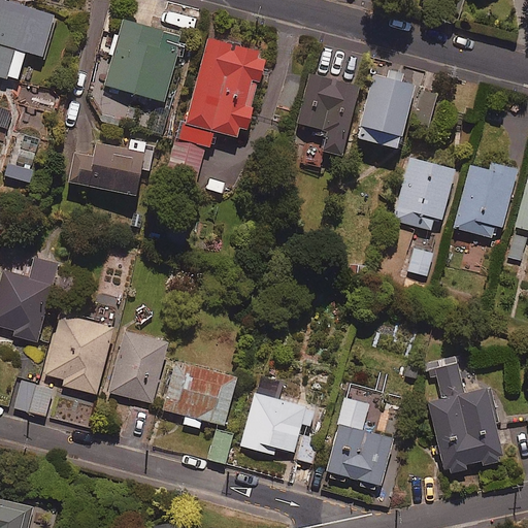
[(54,13),(3,0),(0,0),(0,76),(17,81),(25,52),(41,56),(54,13)]
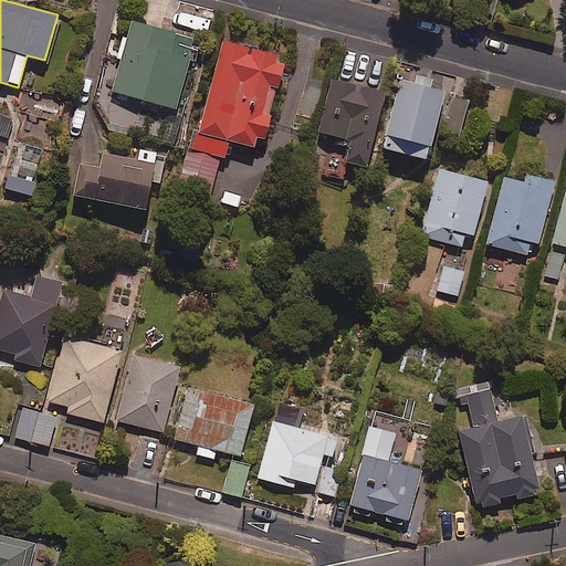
[(201,19),(174,12),(170,24),(198,31),(201,19)]
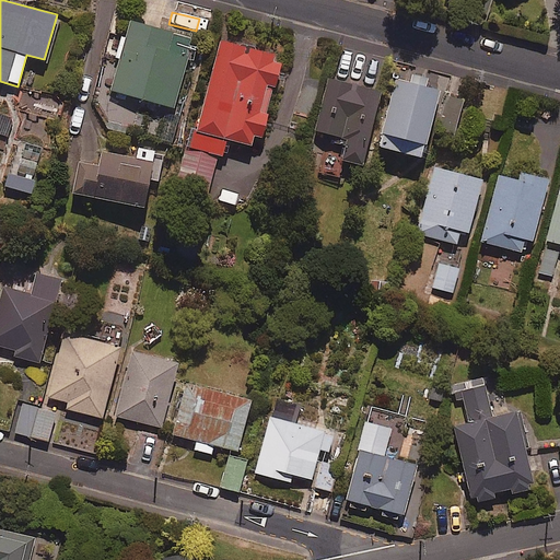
[(193,37),(129,20),(109,90),(173,107),(193,37)]
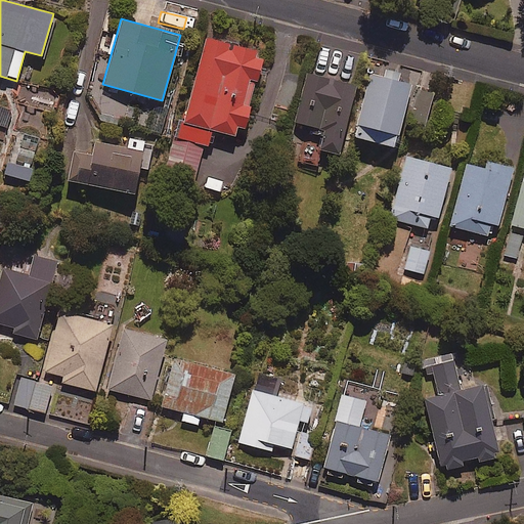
[(188,103),(184,102),(174,137),(178,138),(173,158),(199,165),(208,129),(241,137),(263,52),(206,38),(188,103)]
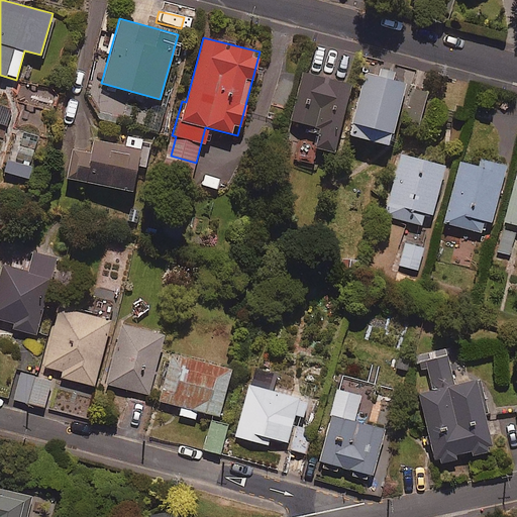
[(378,73),(368,70),(349,134),(389,145),(406,84),(393,80),(395,72),(380,68),(378,73)]
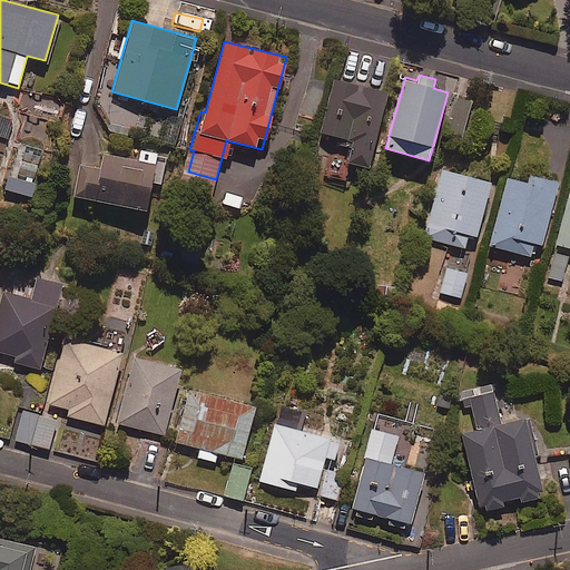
[(387,95),(334,80),(321,133),(335,136),(325,176),(344,180),(349,163),(369,168),(387,95)]
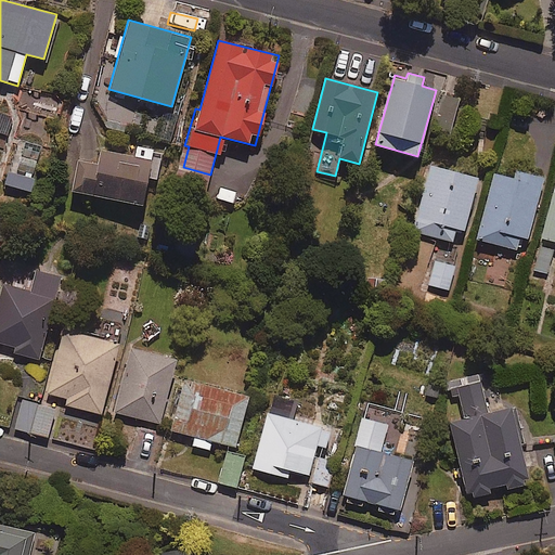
[(43,147),(14,139),(0,181),(29,192),(43,147)]
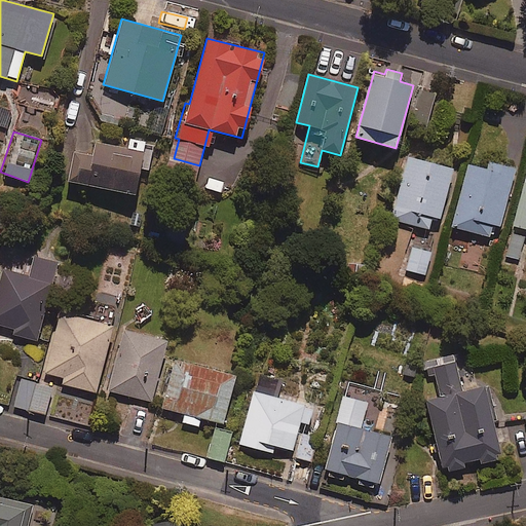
[(145,141),(128,138),(126,149),(95,143),(92,156),(72,152),(66,180),(134,194),(145,141)]
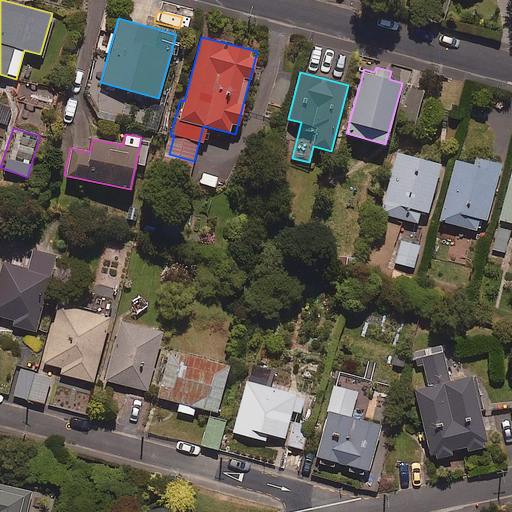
[(442,165),(397,152),(379,212),(416,223),(420,211),(427,214),(442,165)]
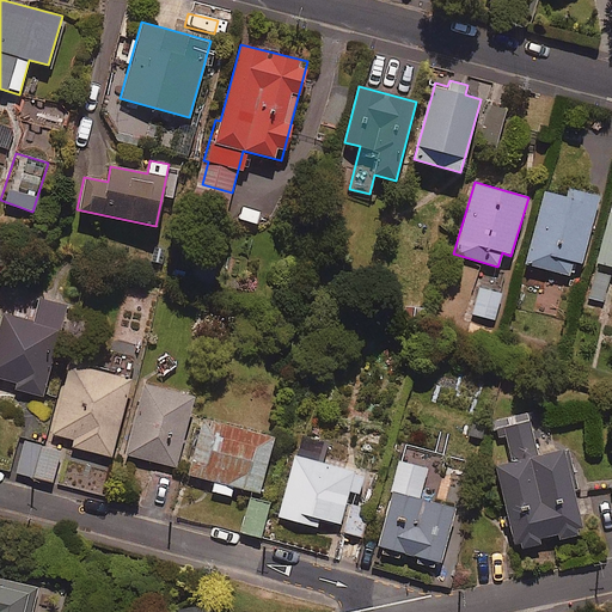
[(567,189),(564,197),(543,191),(526,265),(571,275),(575,259),(583,262),(598,196),(567,189)]
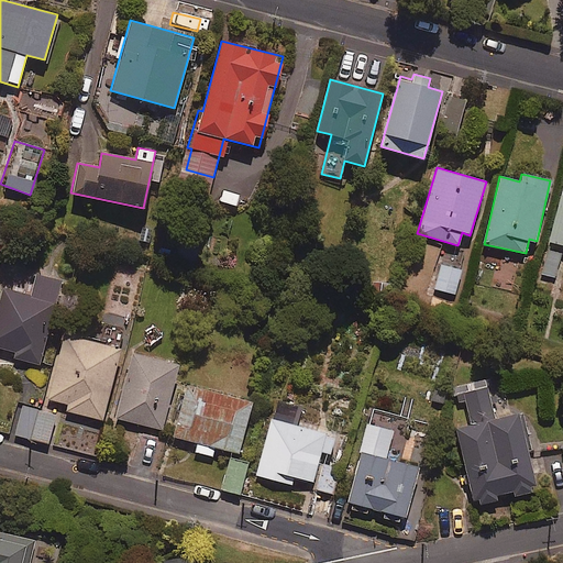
[(562,189),(548,240),(562,244),(562,189)]
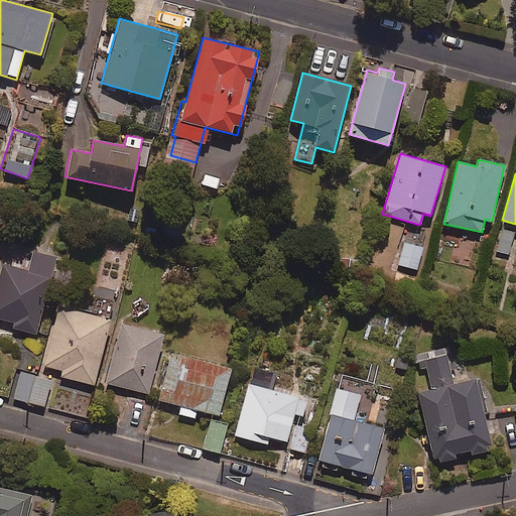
[(514,232),(502,229),(497,251),(509,254),(514,232)]
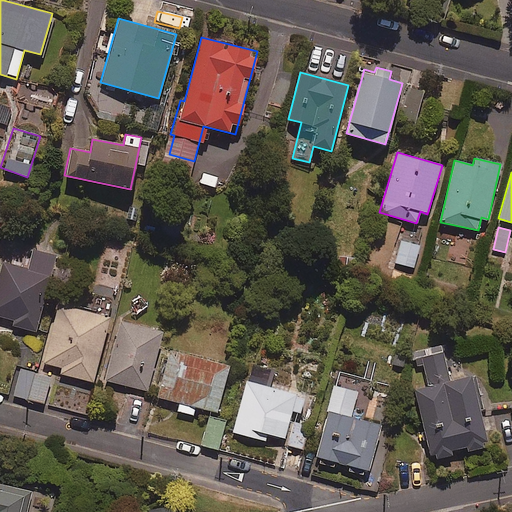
[(419,245),(401,240),(395,262),(414,267),(419,245)]
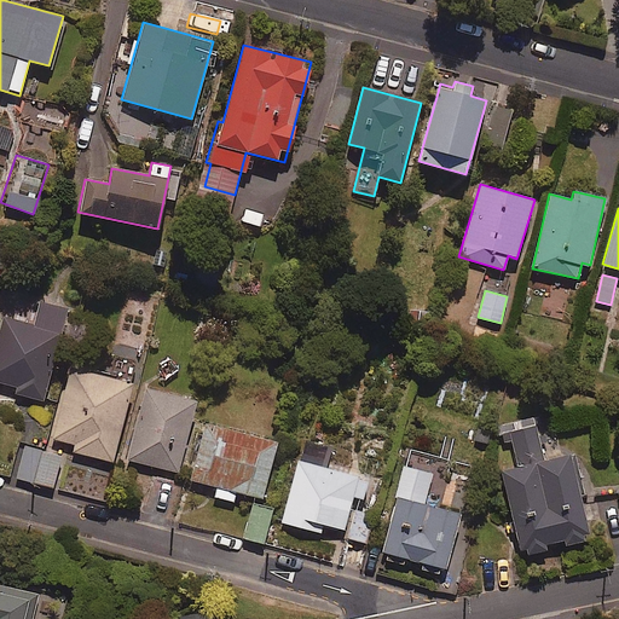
[(68,308),(40,300),(33,325),(4,317),(0,328),(0,382),(19,388),(18,395),(42,401),(68,308)]
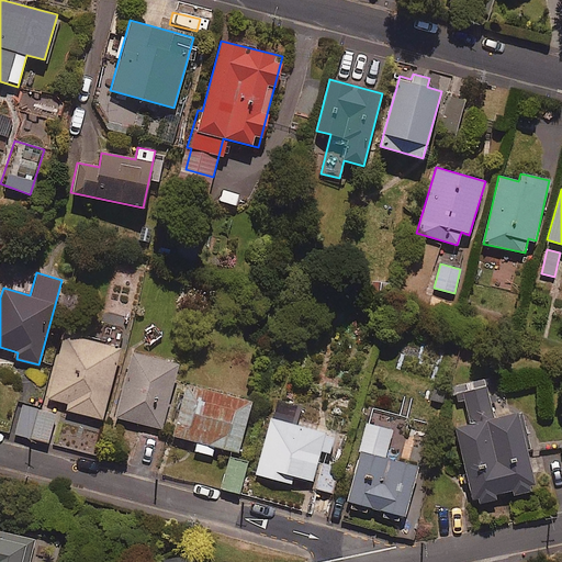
[(65,333),(47,400),(53,400),(53,403),(66,404),(65,411),(102,419),(124,328),(107,324),(102,343),(65,333)]
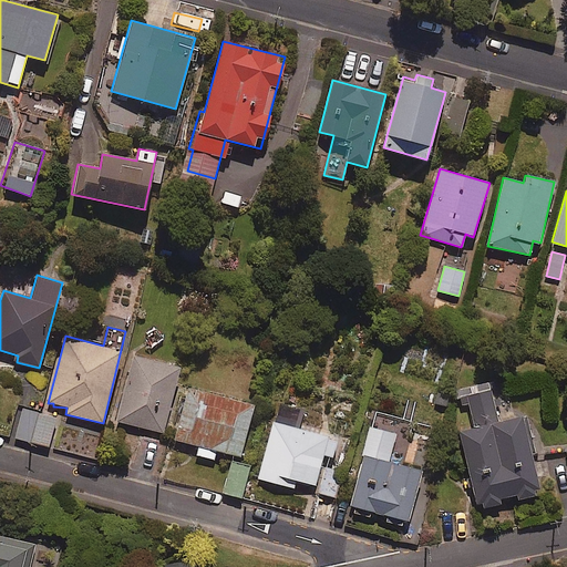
[(179,367),(133,356),(116,421),(163,433),(179,367)]
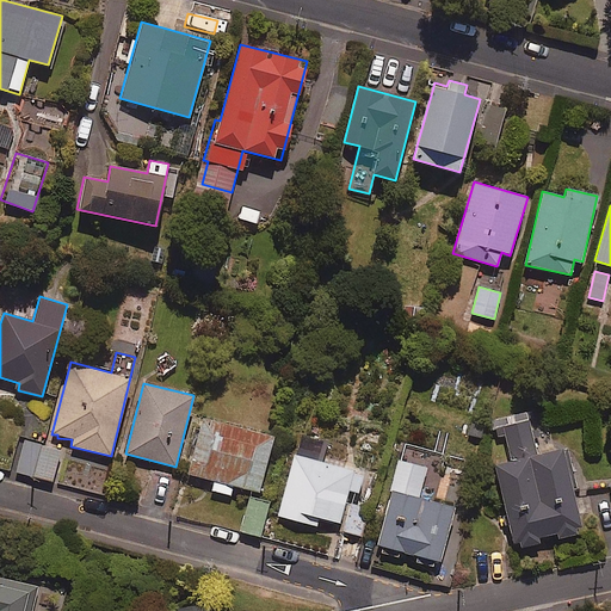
[(536,454),(528,413),(491,421),(500,463),(495,464),(513,545),(581,530),(563,448),(536,454)]
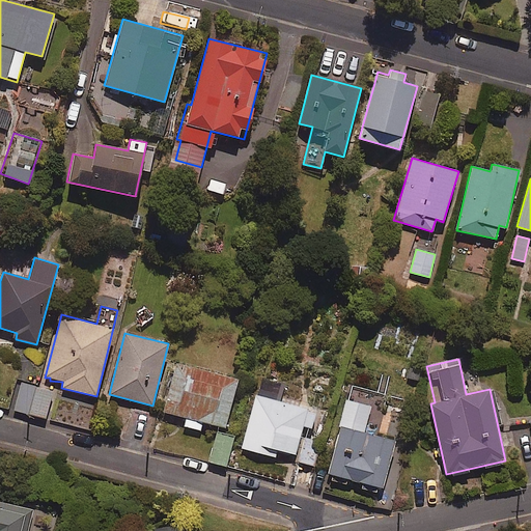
[(238,379),(175,363),(163,413),(186,419),(184,426),(200,430),(202,422),(224,427),(238,379)]
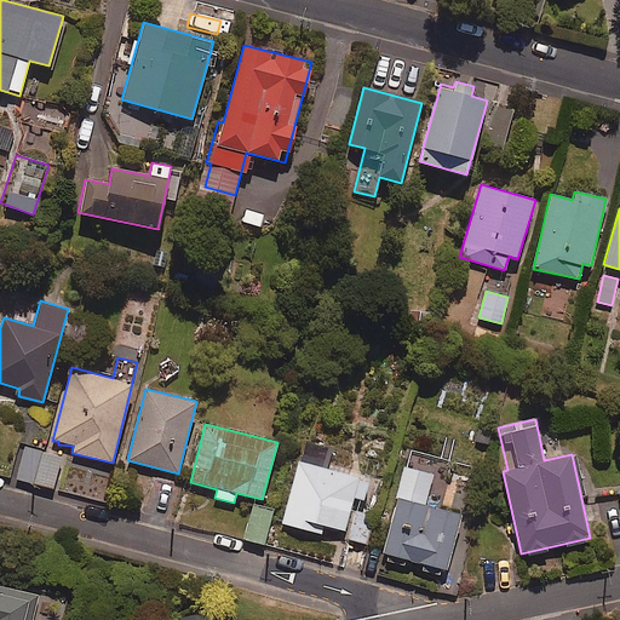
[(61,457),(24,447),(17,480),(53,488),(61,457)]
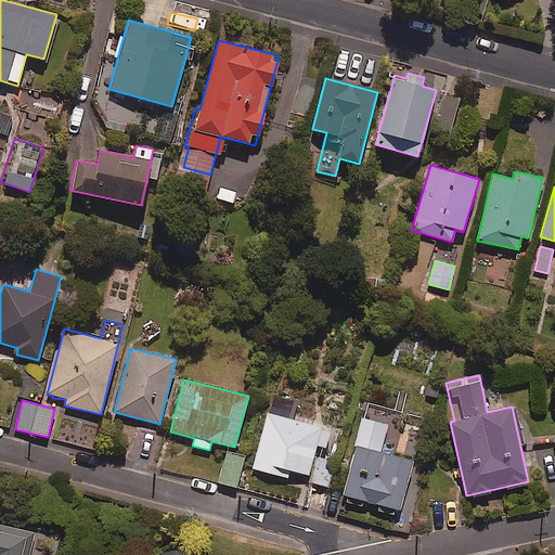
[(330,429),(268,412),(252,468),(286,478),(288,469),(308,475),(315,446),(325,449),(330,429)]
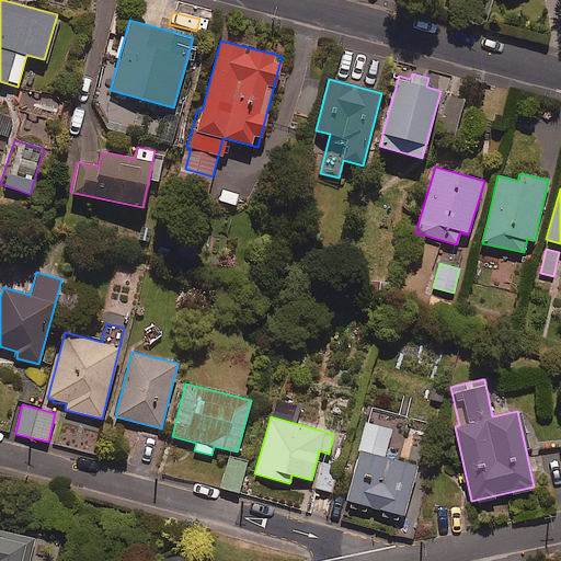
[(385,457),(392,427),(366,422),(346,502),(404,516),(418,465),(385,457)]
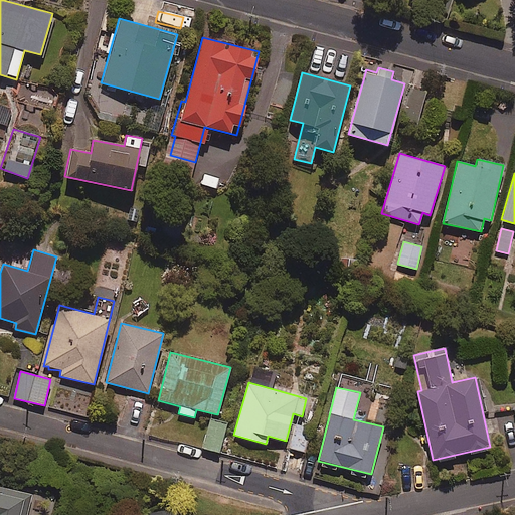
[(310,427),(294,424),(289,448),(304,452),(310,427)]
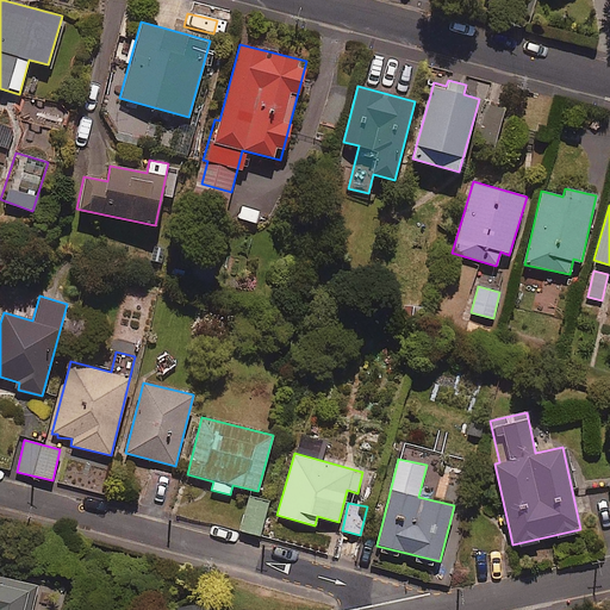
[(31,609),(38,585),(0,576),(0,609),(31,609)]
